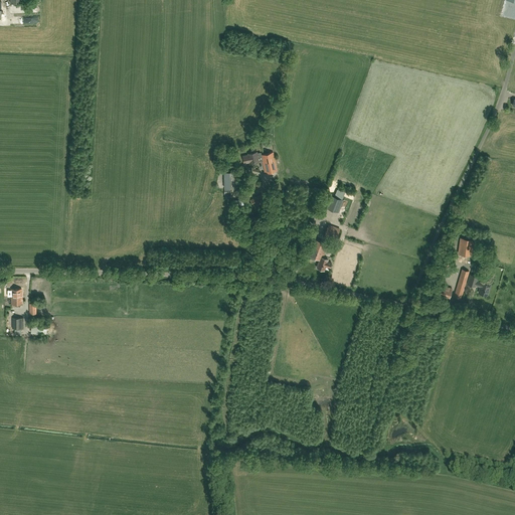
[(479,23),(478,28),(491,31),(492,25),(479,23)]
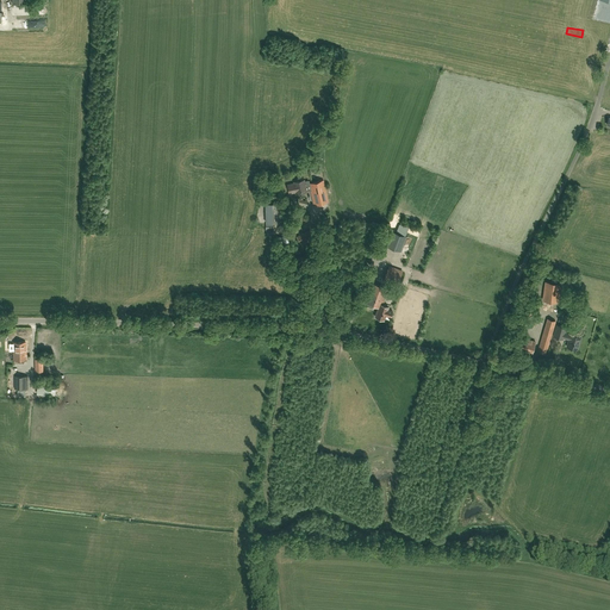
[(309,180),(304,181),(304,180),(294,182),(287,185),(290,194),(297,192),(297,194),(306,192),(306,191),(311,191),(313,205),(329,201),(324,180),(310,184),(309,180)]
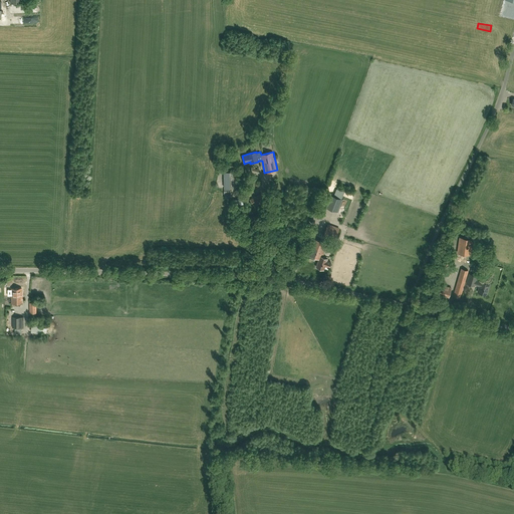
[(235,188),(235,172),(224,172),(224,188),(235,188)]
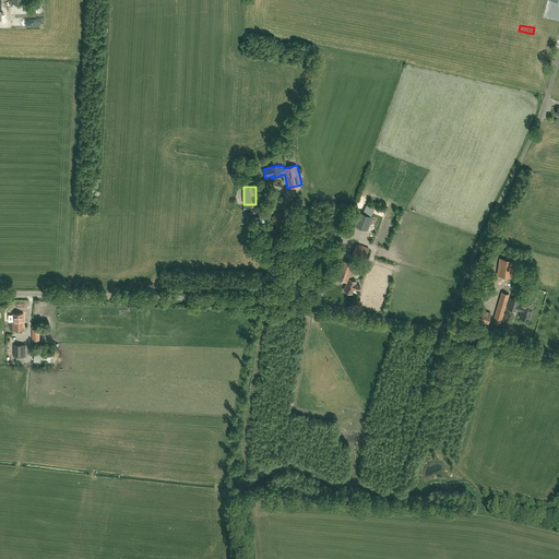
[(287,216),(284,211),(278,214),(272,217),(275,223),(277,226),(283,223),(282,219),(287,216)]
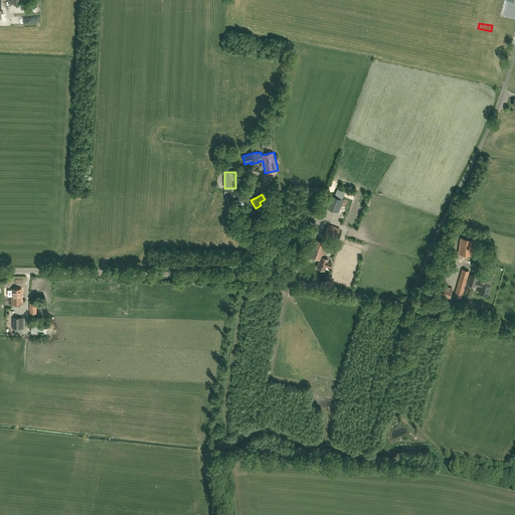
[(331,206),(329,209),(338,212),(343,199),(339,197),(335,207),(331,206)]
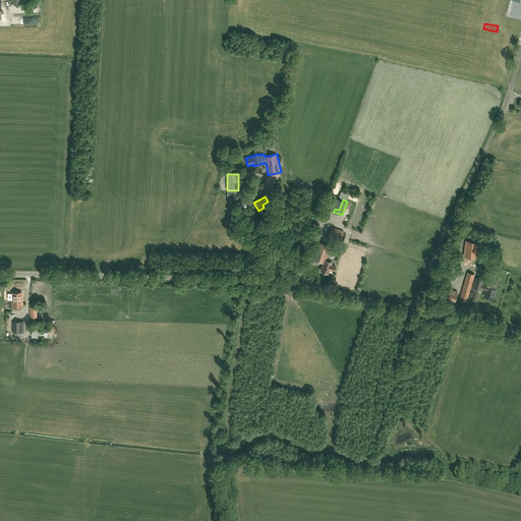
[(336,224),(338,217),(331,214),(328,222),(336,224)]
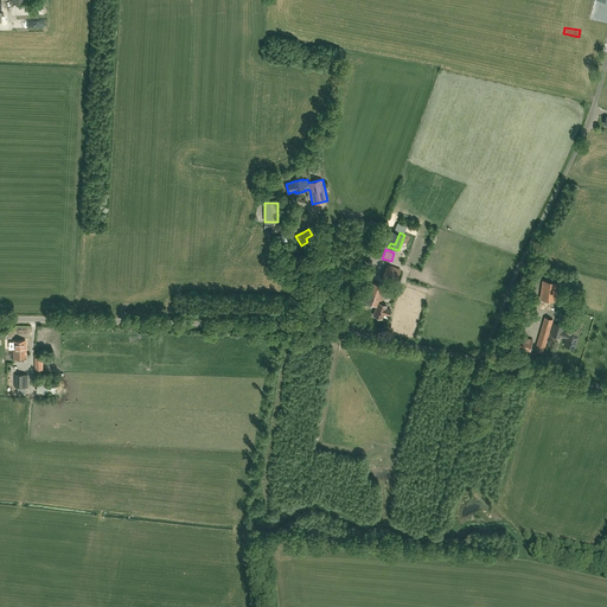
[(396,282),(401,269),(388,264),(383,278),(396,282)]
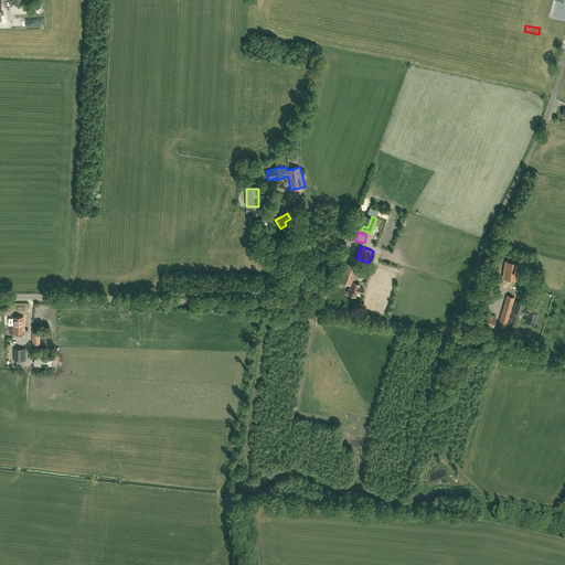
[(505,262),(503,278),(518,280),(520,263),(505,262)]
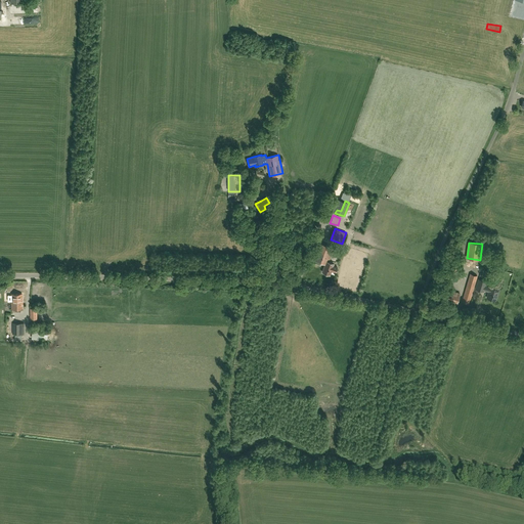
[(329,262),(334,249),(319,244),(314,260),(325,264),(322,272),(323,272),(323,274),(326,275),(328,274),(330,275),(332,271),(336,272),(338,268),(333,266),(334,264),(329,262)]
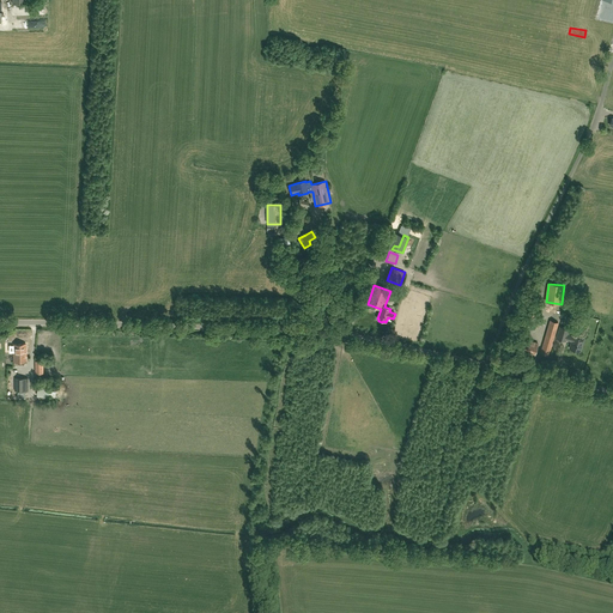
[(550,321),(540,353),(548,356),(558,323),(550,321)]
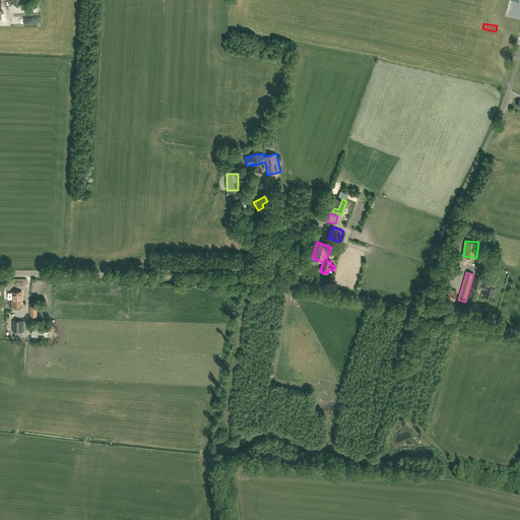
[(479,289),(480,288),(484,289),(483,296),(492,299),(495,287),(486,284),(486,285),(481,284),(482,280),(474,277),(472,286),(479,289)]
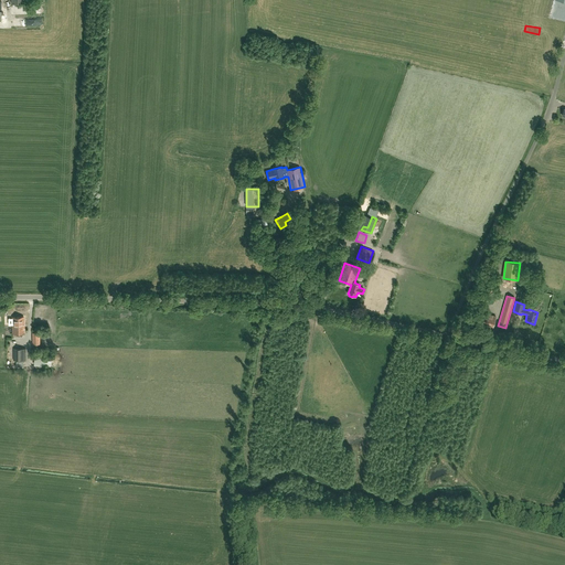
[(480,324),(492,328),(496,317),(483,313),(480,324)]
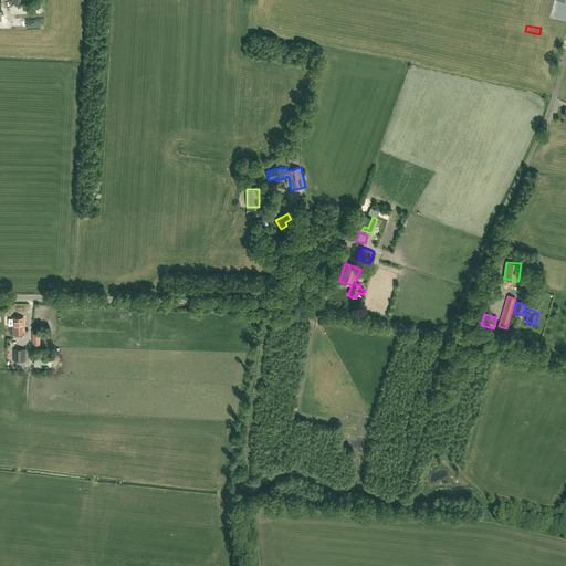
[(13,334),(24,334),(23,317),(12,317),(13,334)]
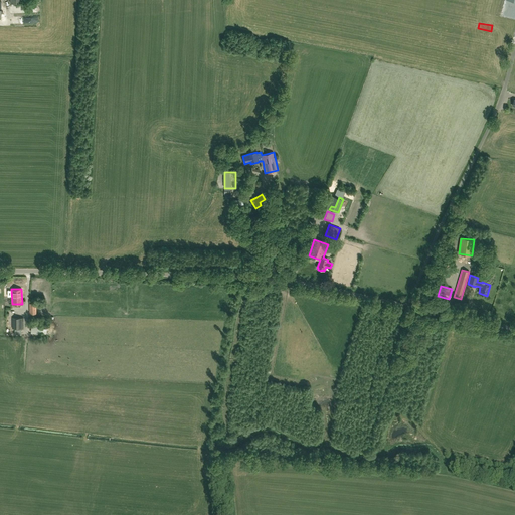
[(23,318),(12,318),(12,329),(23,329),(23,318)]
